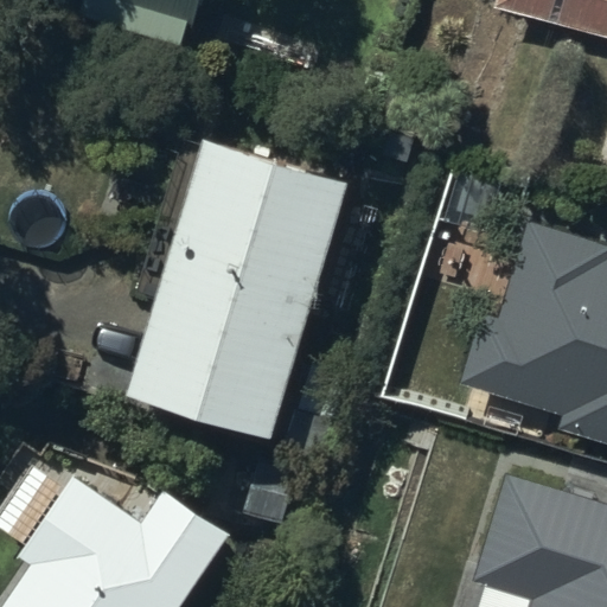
[(84,0),(81,19),(183,46),(189,21),(199,24),(205,0),(84,0)]
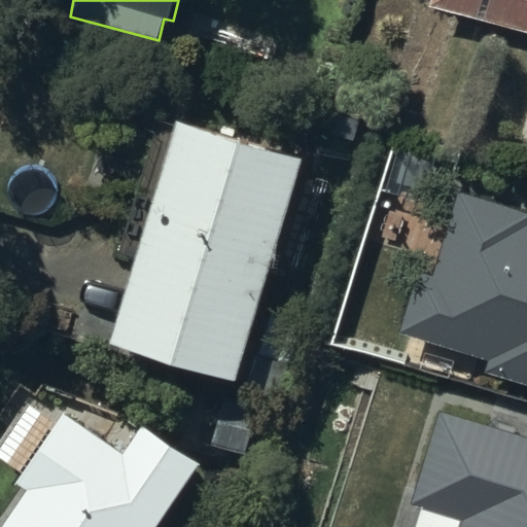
[(526,0),(427,0),(426,6),(526,33),(526,0)]
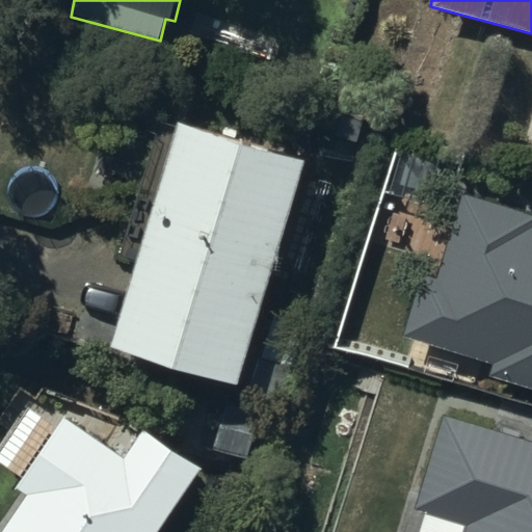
[(239,390),(304,162),(162,122),(123,258),(138,262),(113,351),(239,390)]
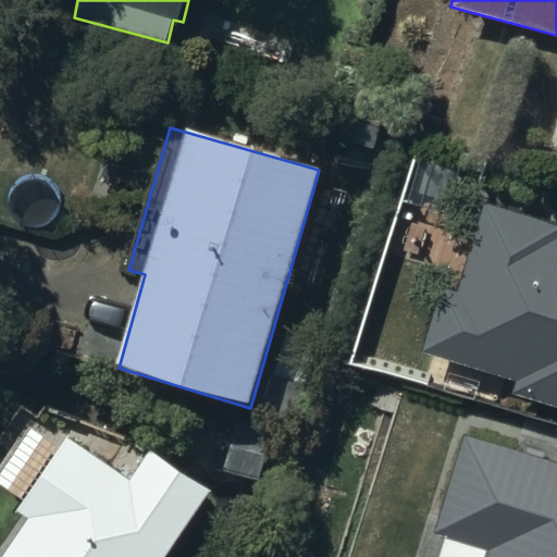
[(444,288),(424,354),(519,383),(516,395),(556,407),(556,225),(486,203),(459,294),(444,288)]
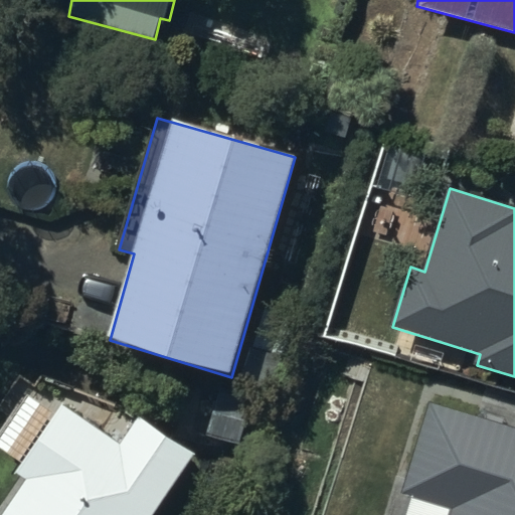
[(514,514),(514,431),(431,405),(404,491),(454,506),(451,514),(514,514)]
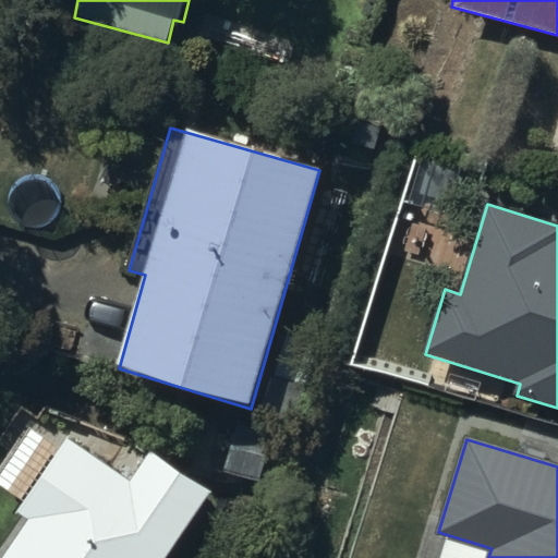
[(169,557),(211,492),(150,451),(131,481),(71,440),(20,517),(29,522),(5,557),(169,557)]
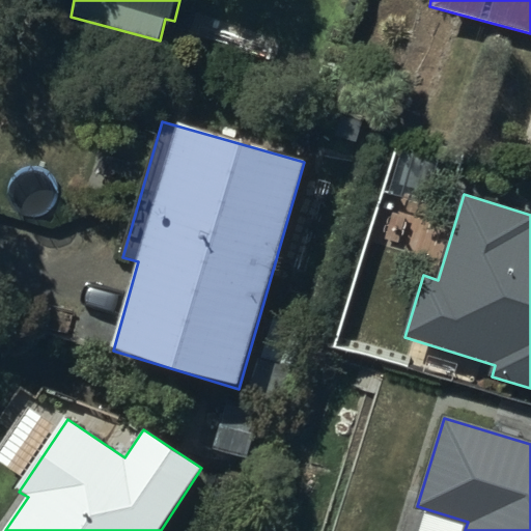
All buildings are outlined.
